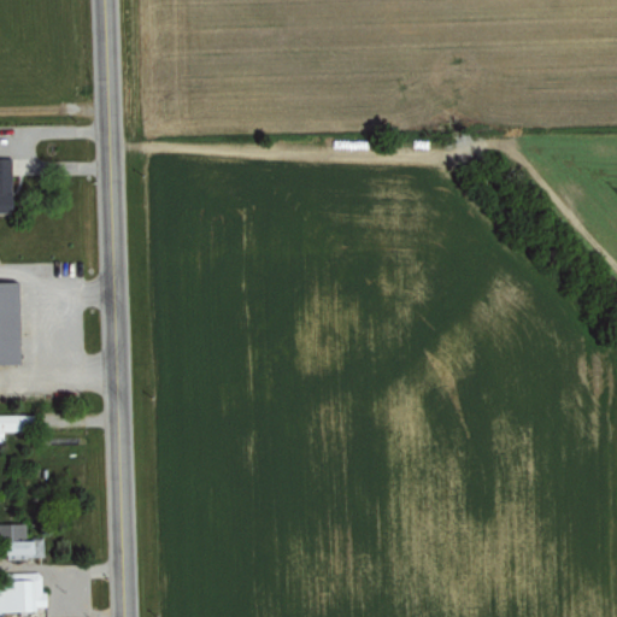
[(0,156),(0,211),(11,211),(10,157),(0,156)]
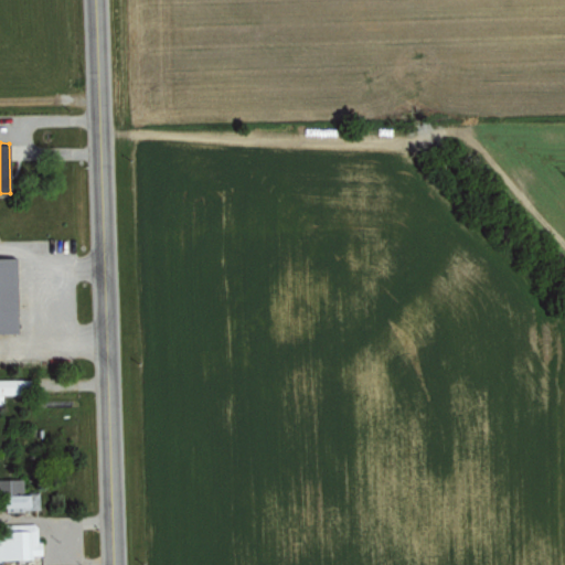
[(0,332),(18,332),(16,257),(0,257),(0,332)]
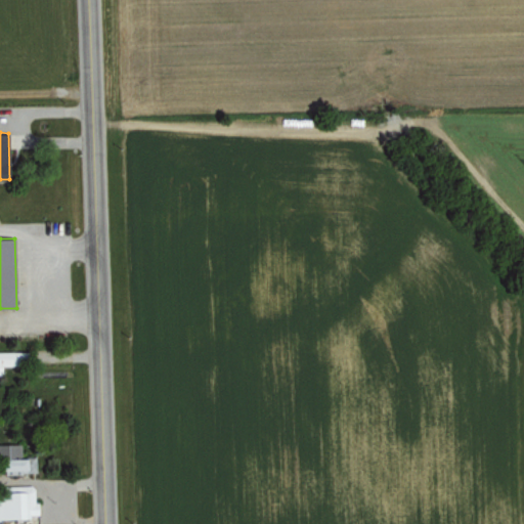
[(0,374),(0,375),(0,370),(0,364),(24,364),(23,351),(0,351),(0,374)]
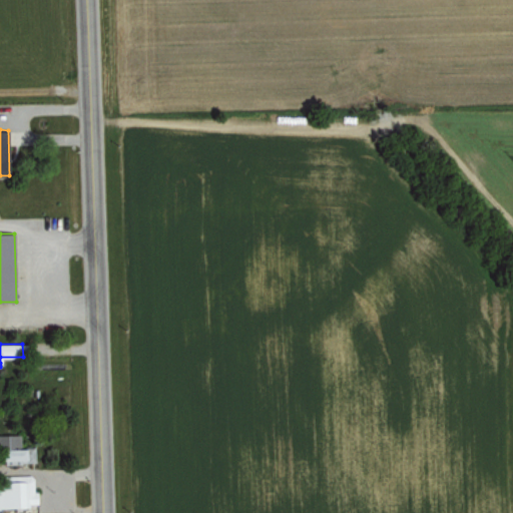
[(34,448),(21,448),(21,435),(0,435),(0,462),(34,461),(34,448)]
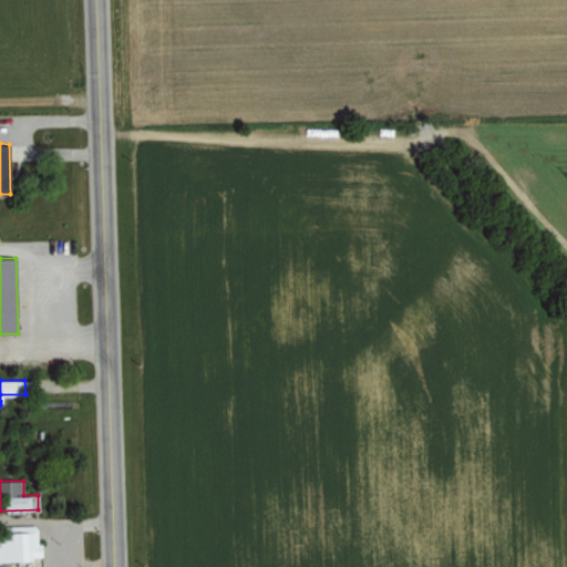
[(3,526),(3,540),(0,539),(0,562),(40,562),(40,525),(3,526)]
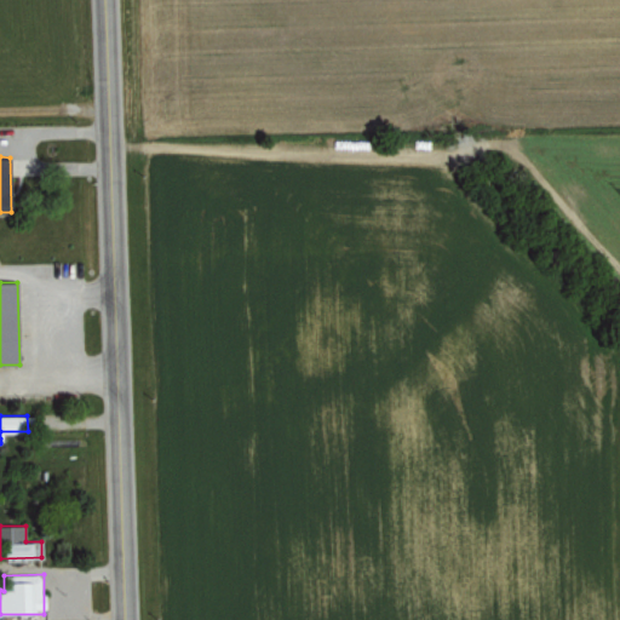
All buildings are outlined.
